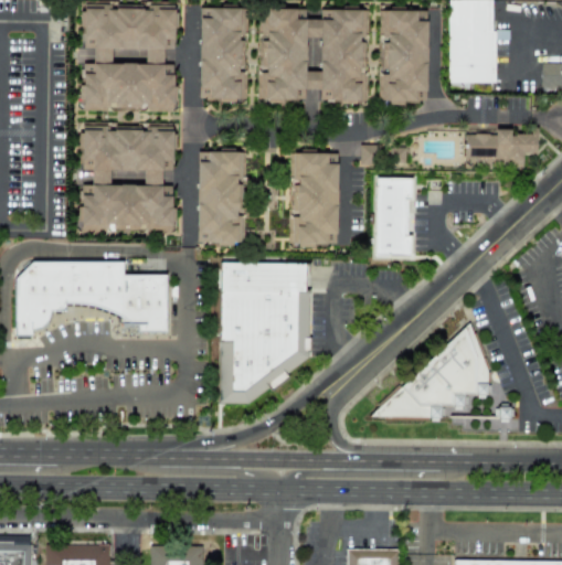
[(80,108),(107,113),(108,105),(172,113),(178,65),(163,63),(166,49),(172,50),(178,10),(103,0),(85,0),(80,49),(78,49),(77,62),(85,63),(80,108)]
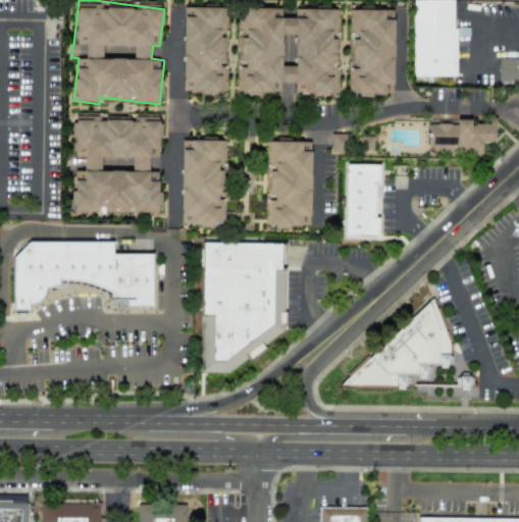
[(458,76),(457,0),(414,0),(415,75),(424,75),(424,82),(433,82),(432,76),(458,76)]
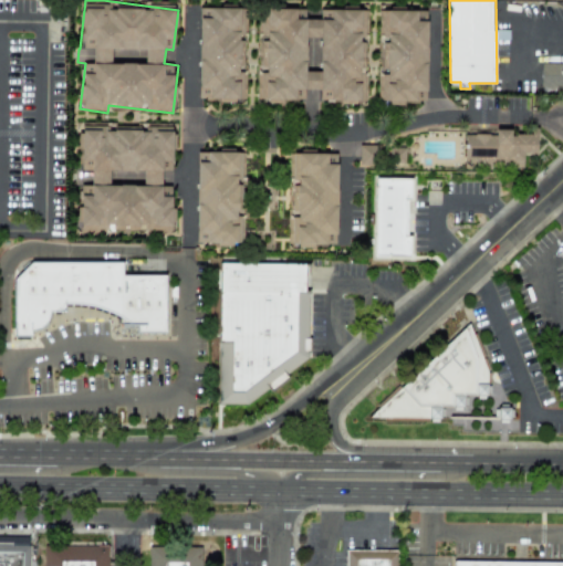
[(368,102),(366,39),(369,39),(368,9),(322,10),(322,20),(306,20),(306,8),(266,9),(267,41),(262,41),(262,73),(258,73),(259,98),(269,98),(269,102),(306,101),(305,90),(321,90),(321,102),(368,102)]
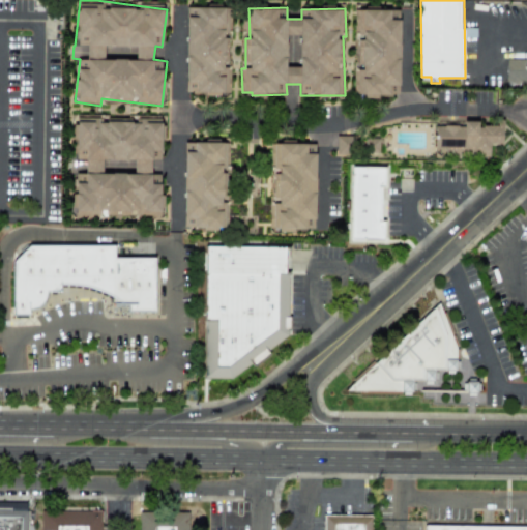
[(401,9),(357,9),(356,96),(401,96),(401,9)]
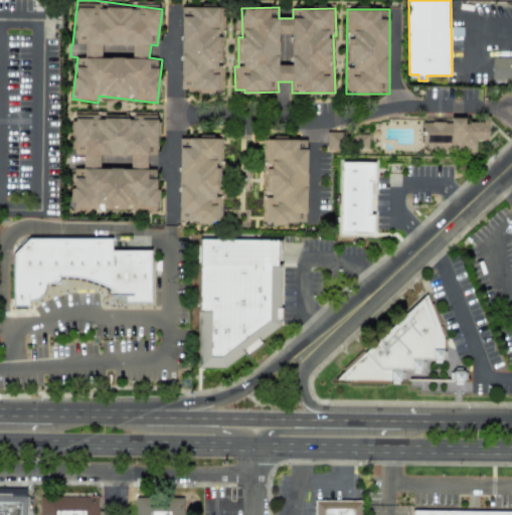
[(511,57),(494,57),(494,82),(511,82),(511,57)]
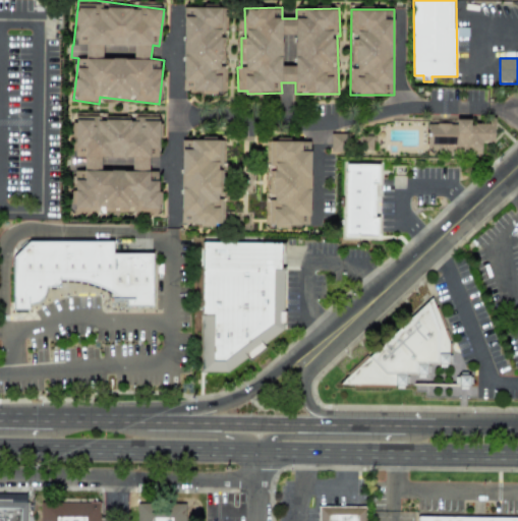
[(162,116),(104,114),(104,113),(76,112),(74,157),(85,157),(84,170),(74,170),(72,215),(100,216),(100,212),(159,214),(161,171),(150,171),(150,157),(160,158),(162,116)]
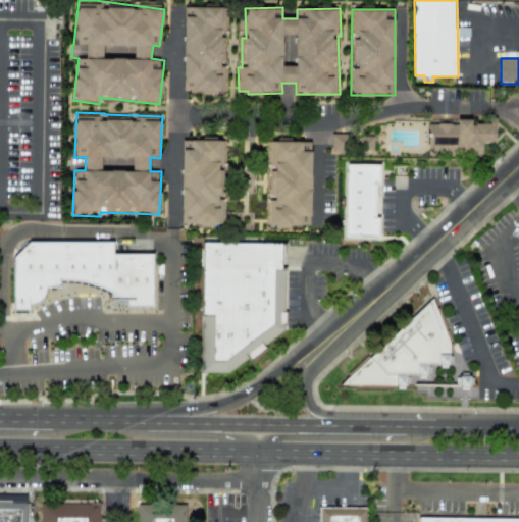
[(430,125),(438,125),(438,124),(453,124),(453,125),(458,125),(458,121),(472,121),(472,126),(476,126),(476,124),(491,124),(491,118),(498,118),(498,131),(497,131),(496,143),(483,143),(483,154),(440,154),(440,147),(430,146),(430,125)]
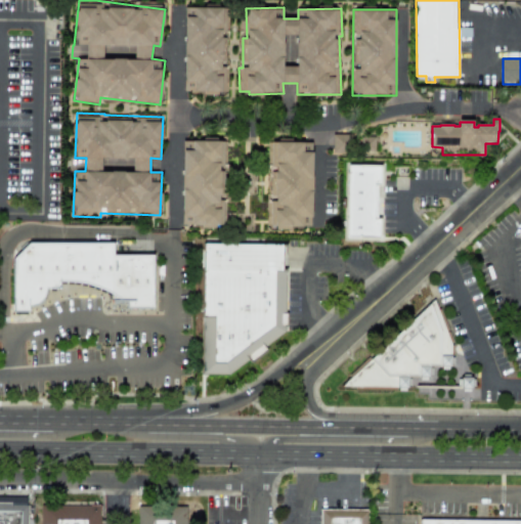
[(352,153),(352,134),(335,134),(335,153),(352,153)]
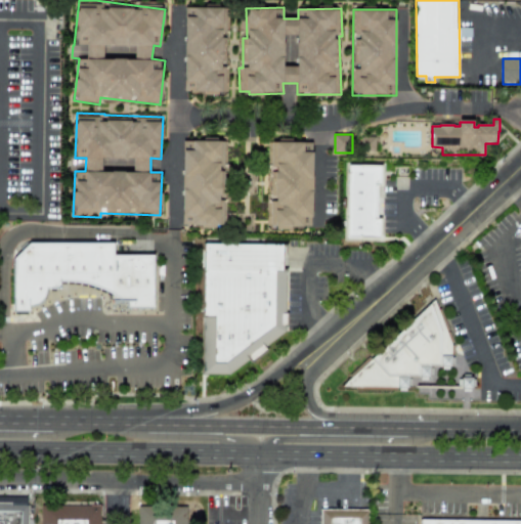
[(183,139),(182,226),(226,226),(226,200),(221,200),(221,166),(227,166),(228,140),(183,139)]
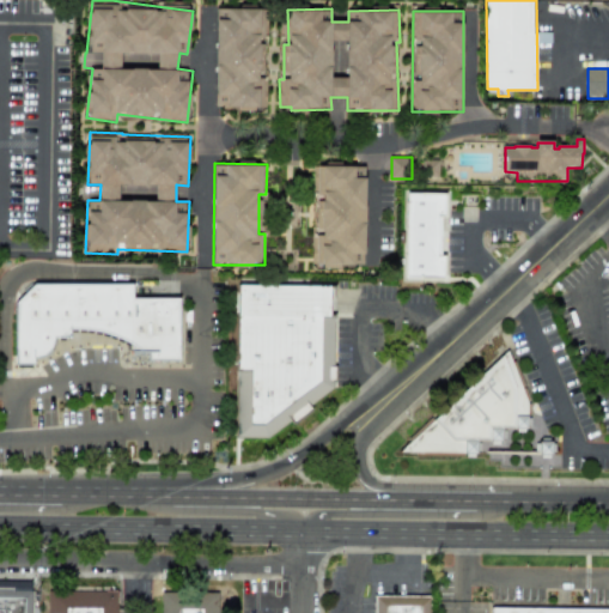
[(365,168),(352,168),(352,169),(341,168),(341,164),(326,164),(326,169),(320,168),(320,167),(315,167),(314,194),(317,194),(317,196),(322,196),(321,202),(317,202),(316,231),(320,231),(320,234),(321,234),(321,237),(316,237),(314,235),(314,265),(316,265),(316,266),(320,266),(320,268),(324,268),(324,269),(340,271),(340,268),(352,268),(352,267),(364,266),(364,253),(364,228),(365,228),(365,208),(364,208),(365,168)]
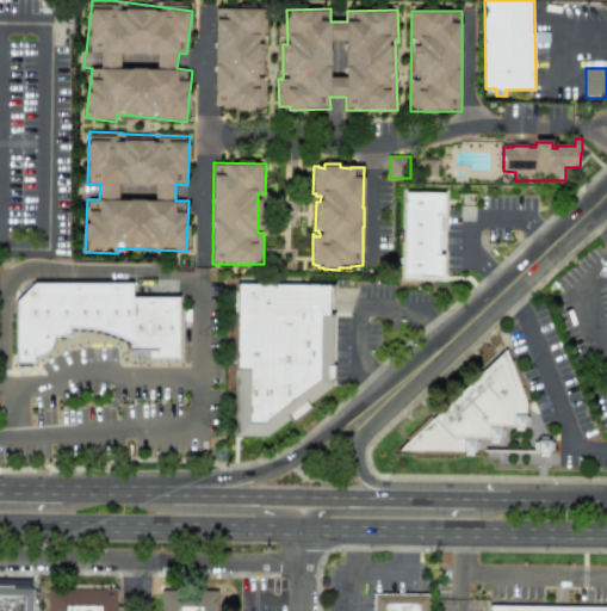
[(439,164),(426,164),(426,176),(438,176),(439,164)]
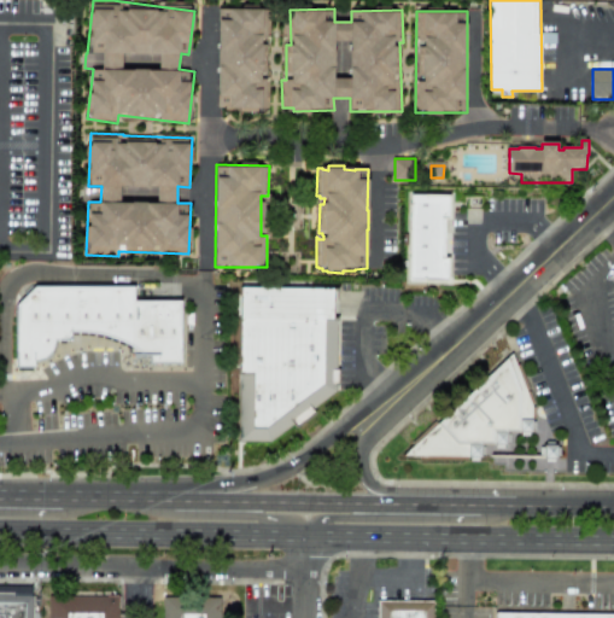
[(411,196),(450,197),(450,221),(446,221),(445,260),(449,260),(449,284),(424,284),(424,283),(408,283),(411,196)]
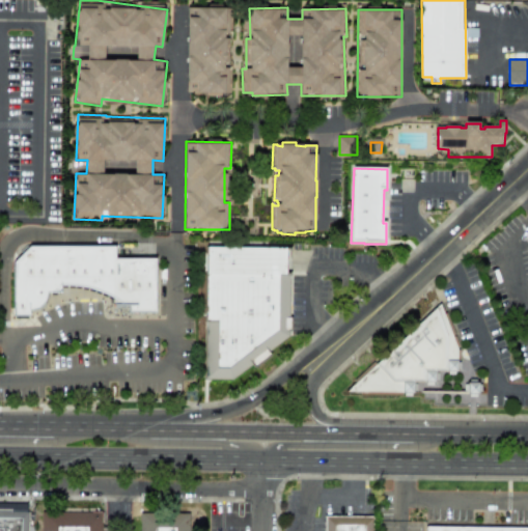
[(157,258),(116,258),(116,245),(29,245),(16,262),(15,315),(30,315),(30,309),(35,308),(44,305),(48,299),(49,291),(61,291),(62,284),(72,284),(84,285),(93,287),(109,294),(117,298),(116,304),(130,305),(130,312),(157,312),(157,258)]
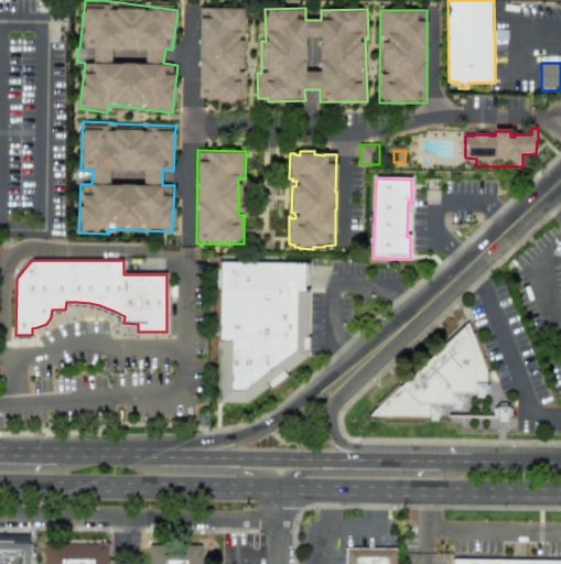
[(334,264),(305,266),(305,262),(220,261),(219,402),(248,402),(269,387),(271,390),(290,377),(288,372),(309,356),(310,351),(312,350),(313,291),(327,291),(327,289),(326,289),(334,264)]
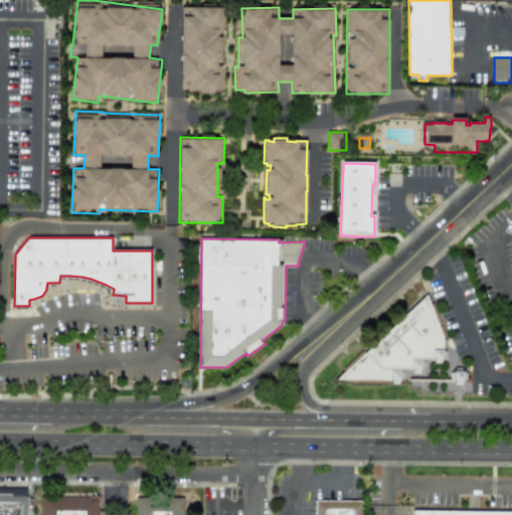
[(429,294),(336,379),(401,380),(401,378),(405,378),(405,374),(427,374),(427,359),(436,359),(436,362),(443,362),(443,359),(444,359),(444,357),(448,357),(448,350),(445,350),(445,337),(429,294)]
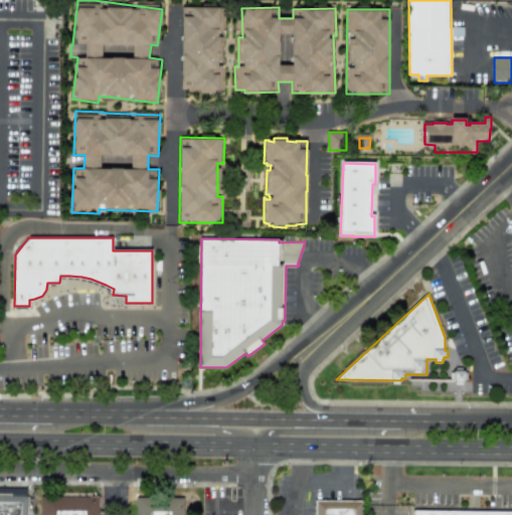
[(0,514),(0,492),(14,492),(14,495),(28,495),(28,514),(0,514)]
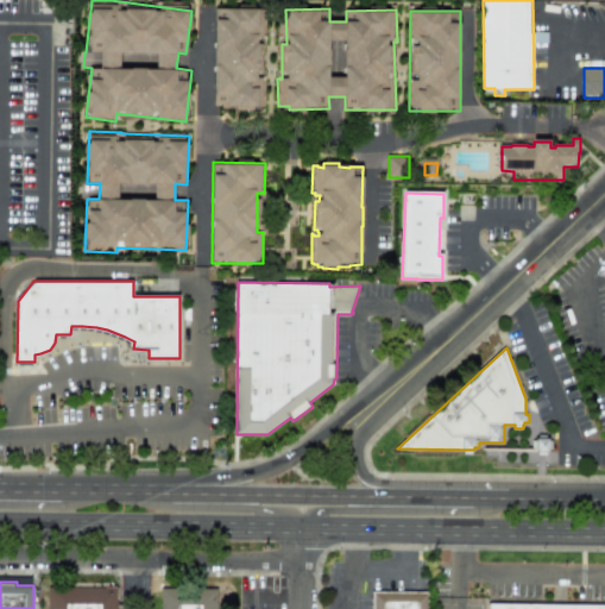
[(118,608),(119,588),(50,586),(49,608),(118,608)]
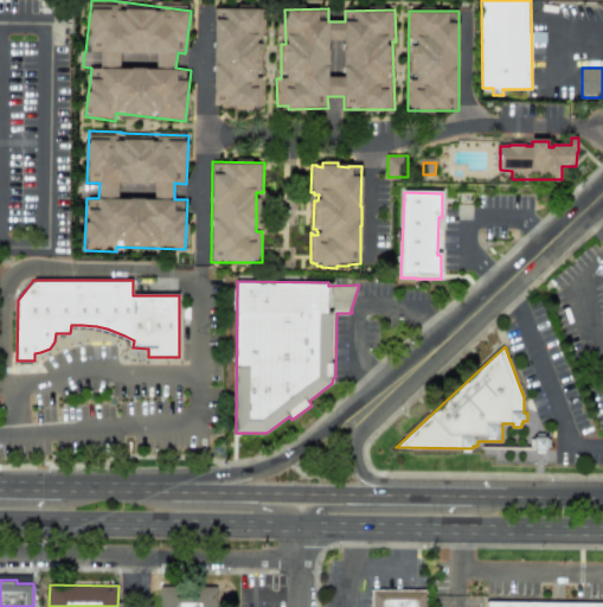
[(217,606),(218,587),(161,586),(160,606),(217,606)]
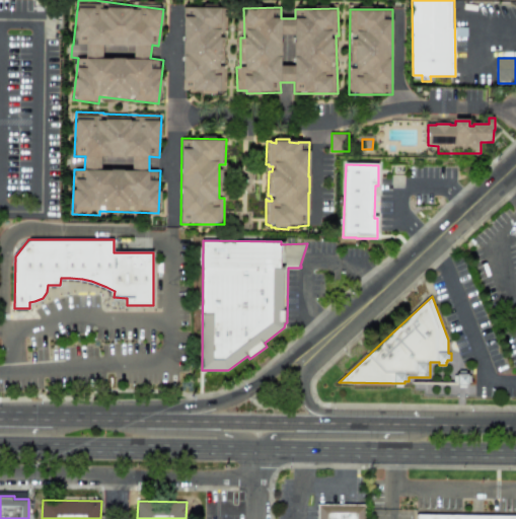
[(366,518),(366,504),(318,504),(318,518),(366,518)]
